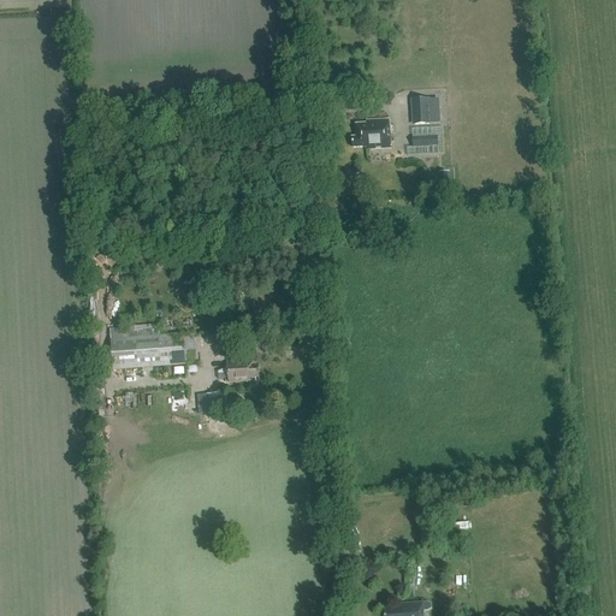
[(410,99),(413,125),(431,124),(430,98),(410,99)]
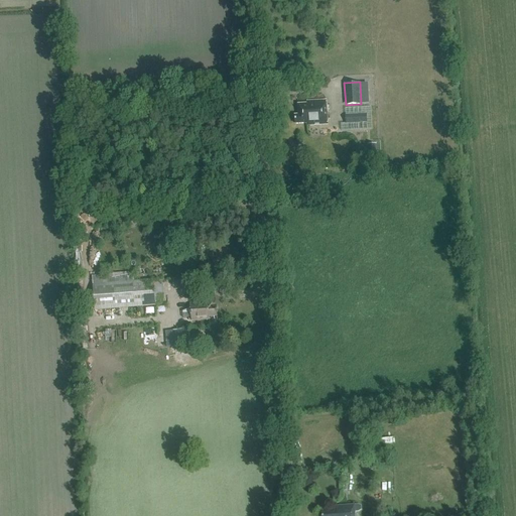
[(306,125),(328,124),(326,100),(307,101),(307,104),(297,104),(298,115),(294,115),(295,123),(306,123),(306,125)]
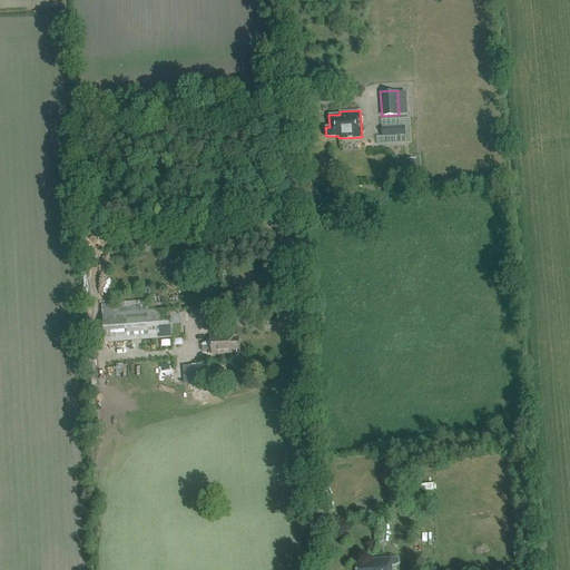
[(405,126),(382,127),(382,137),(405,135),(405,126)]
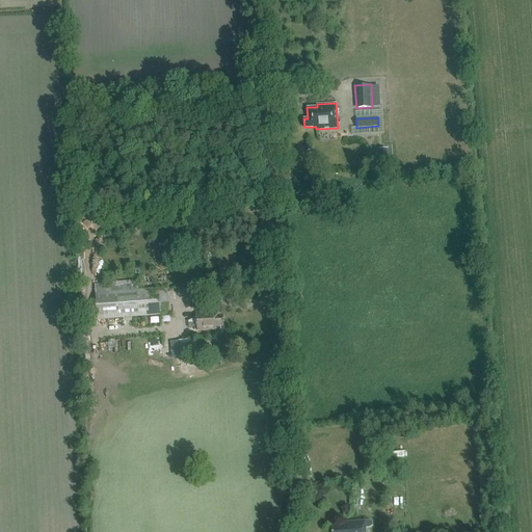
[(389,162),(388,149),(378,149),(379,163),(389,162)]
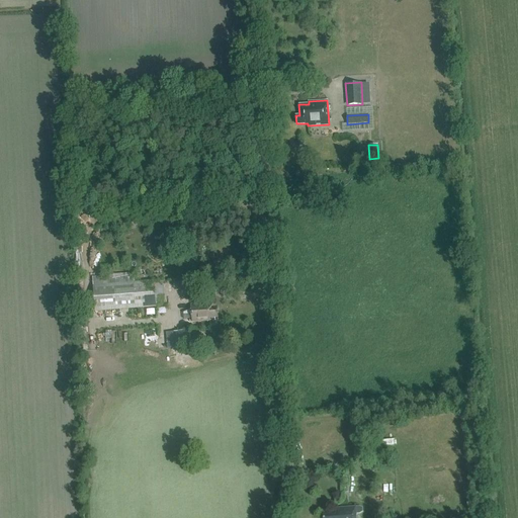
[(92,276),(95,312),(157,307),(157,306),(165,306),(163,281),(155,281),(154,280),(135,282),(134,273),(114,274),(114,275),(92,276)]
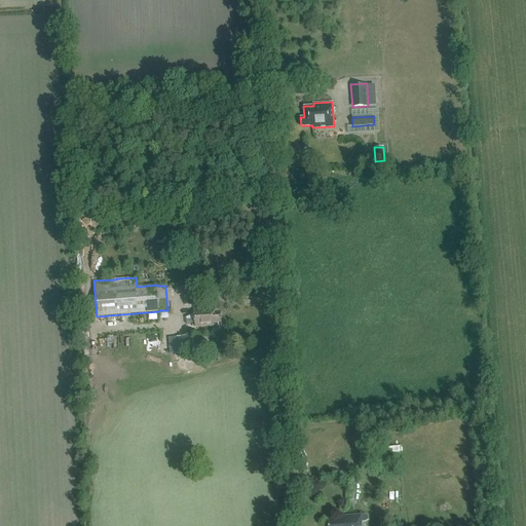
[(194,310),(195,327),(213,325),(213,322),(221,322),(220,312),(217,312),(216,308),(194,310)]
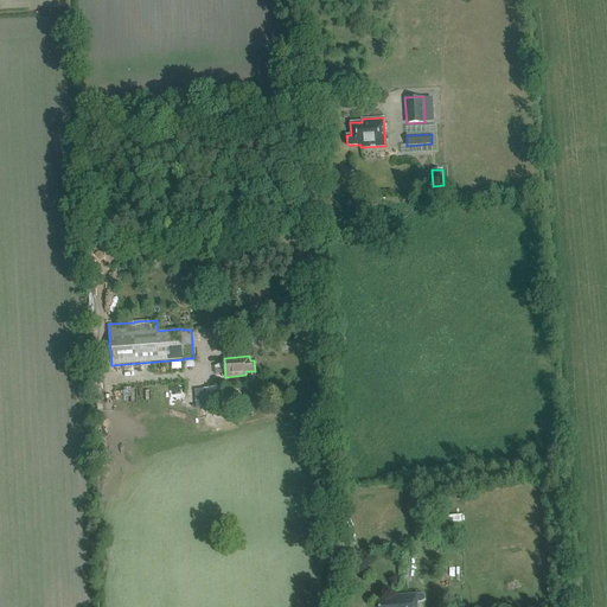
[(229,388),(195,390),(197,409),(230,407),(229,388)]
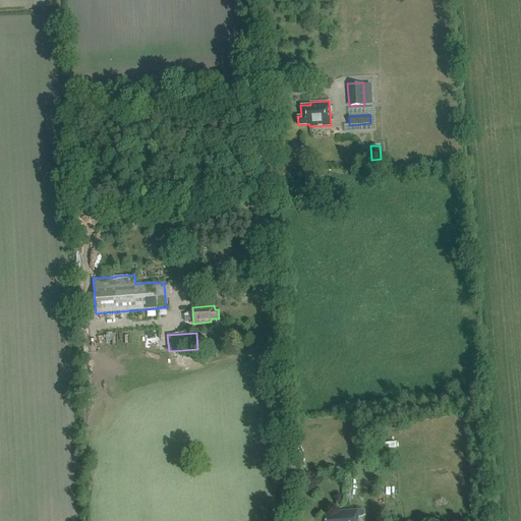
[(361,510),(357,510),(337,512),(337,515),(325,516),(325,520),(357,520),(358,517),(361,517),(365,515),(364,511),(361,510)]
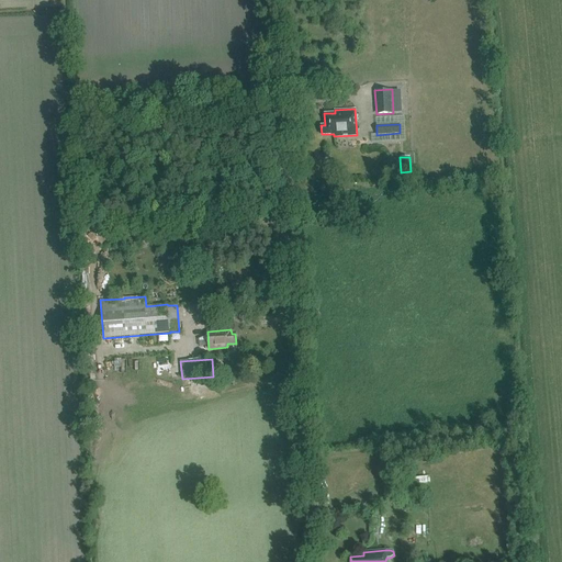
All buildings are outlined.
